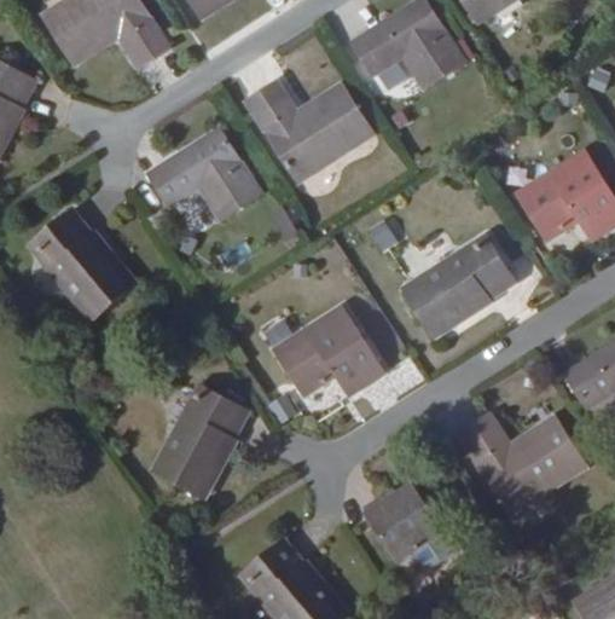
[(140,0),(64,0),(42,15),(70,59),(115,32),(138,68),(170,48),(140,0)]
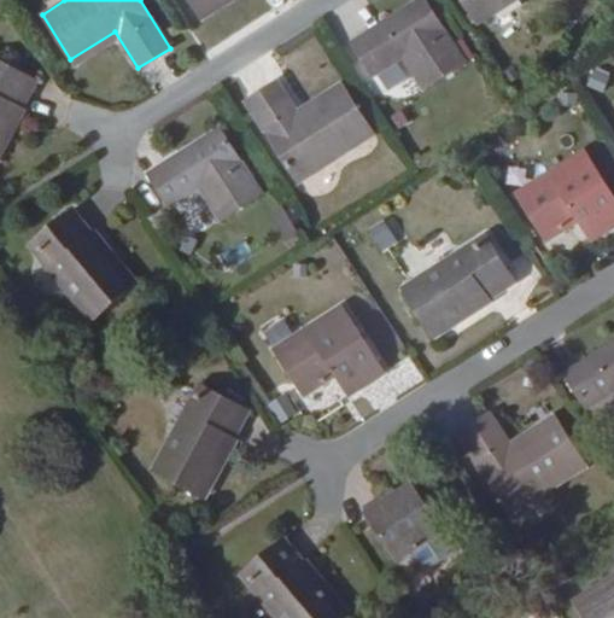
[(188,0),(200,17),(226,0),(188,0)]
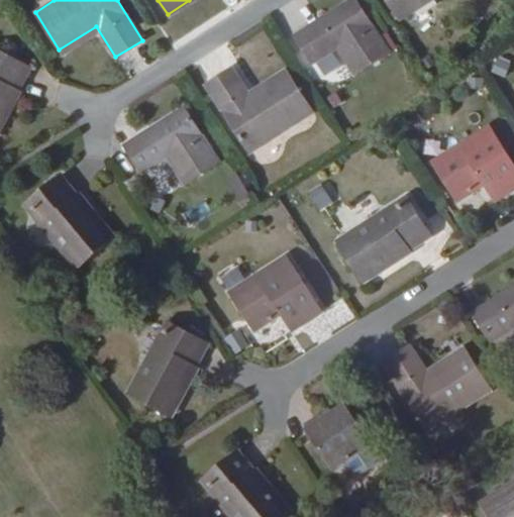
[(355,0),(351,0),(295,35),(313,65),(338,48),(354,74),(389,53),(355,0)]
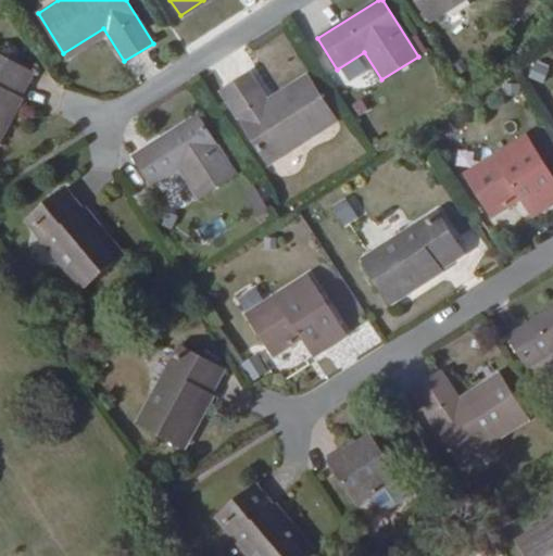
[(418,0),(431,21),(464,0),(418,0)]
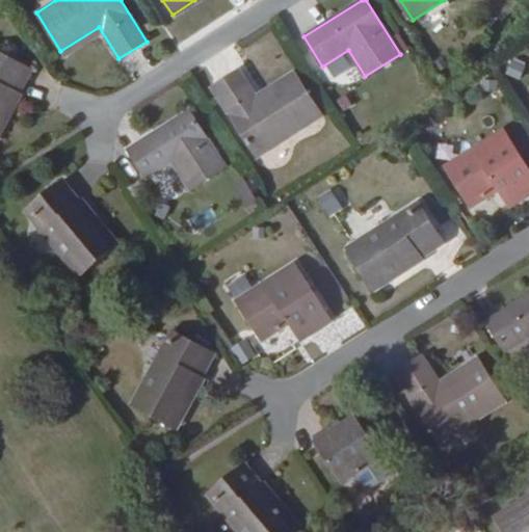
[(0,124),(30,68),(0,52),(0,124)]
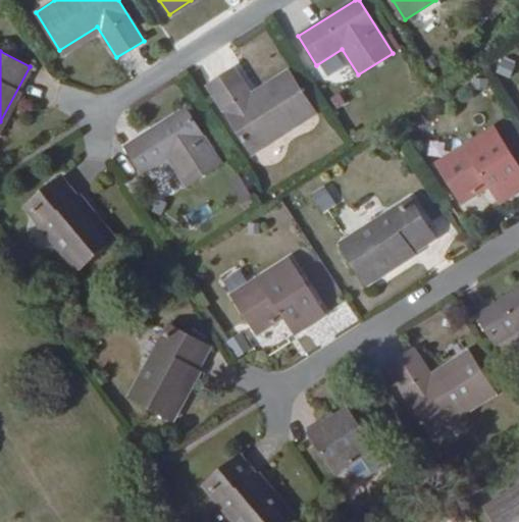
[(232,68),(206,86),(252,155),(316,113),(292,75),(254,100),(232,68)]
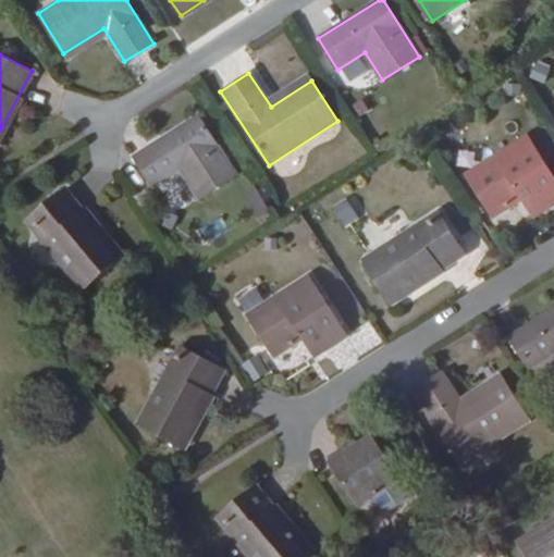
[(196,115),(132,156),(150,186),(177,169),(196,198),(233,175),(196,115)]
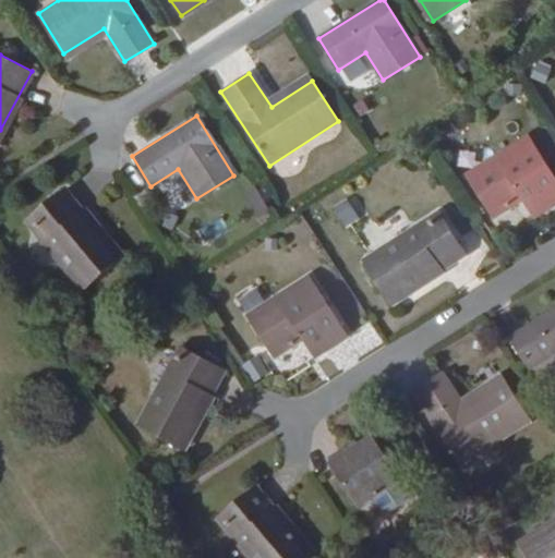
[(554,180),(527,135),(466,174),(493,217),(520,199),(532,219),(554,204),(554,180)]
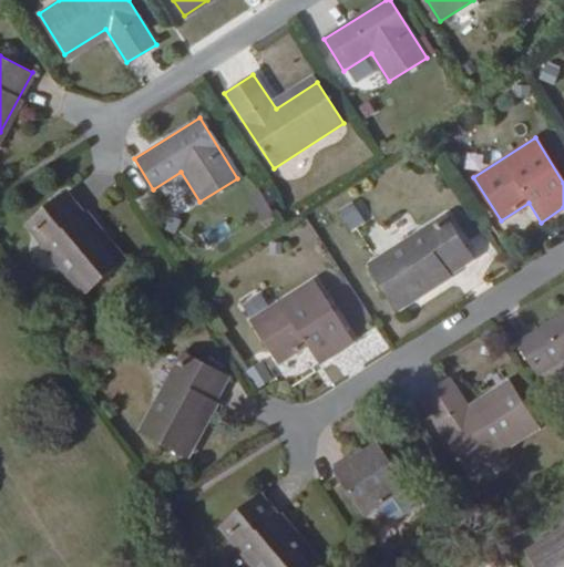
[(67,192),(27,225),(83,296),(124,263),(67,192)]
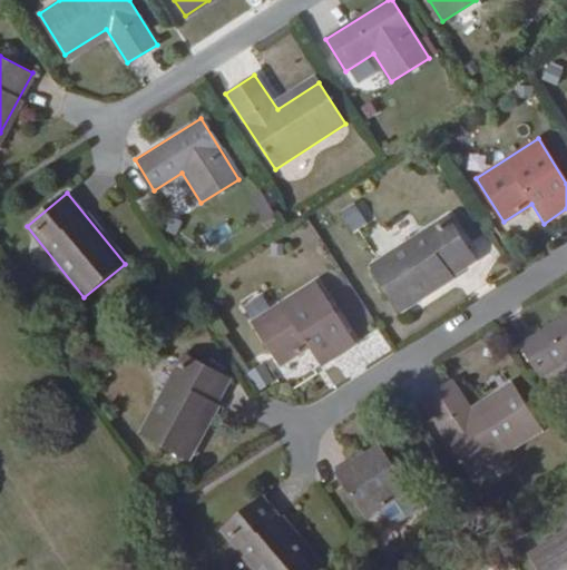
[(446,215),(369,264),(398,308),(475,259),(446,215)]
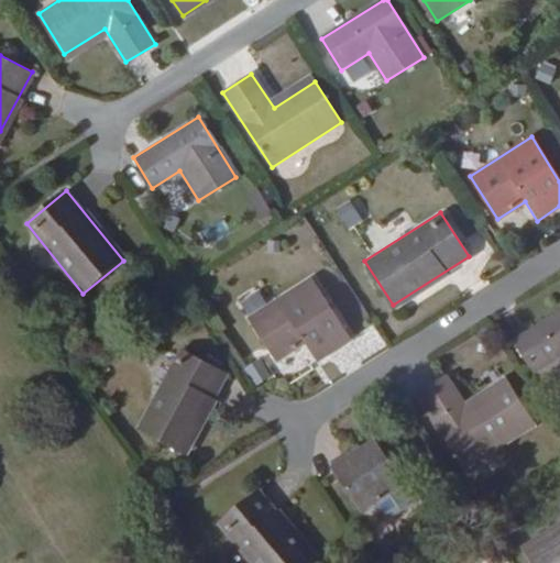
[(310,278),(250,317),(276,362),(305,343),(317,361),(350,339),(310,278)]
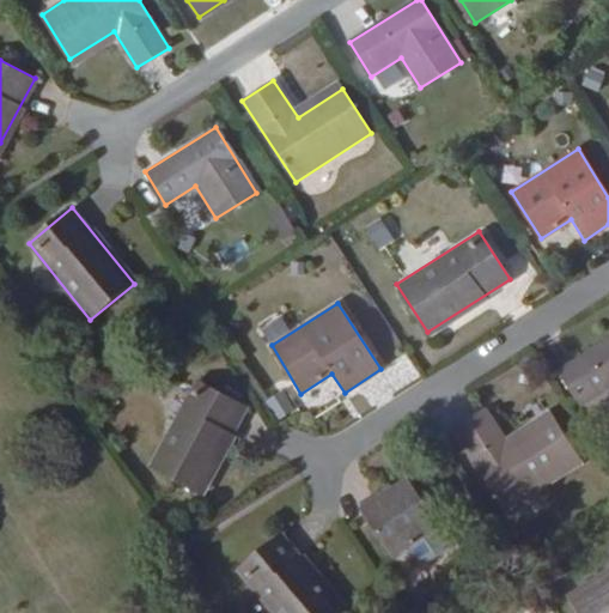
[(608,341),(560,372),(582,405),(608,387),(608,341)]
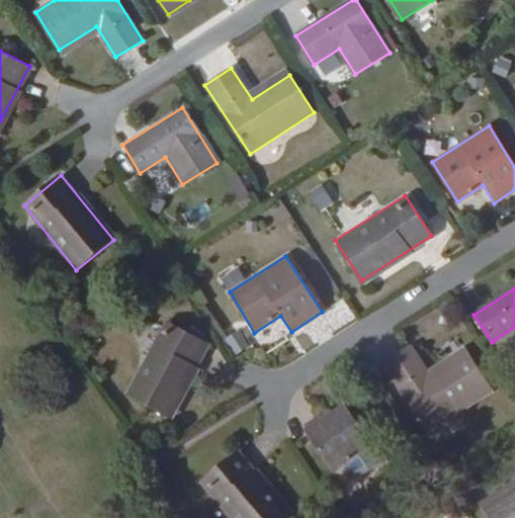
[(168,321),(126,394),(168,418),(209,344),(168,321)]
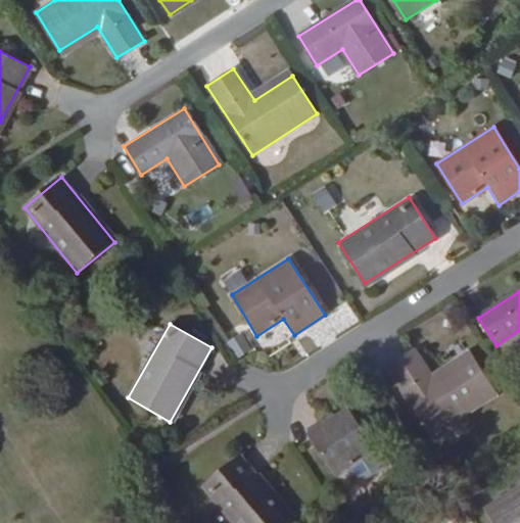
[(224,340),(232,358),(247,351),(239,334),(224,340)]
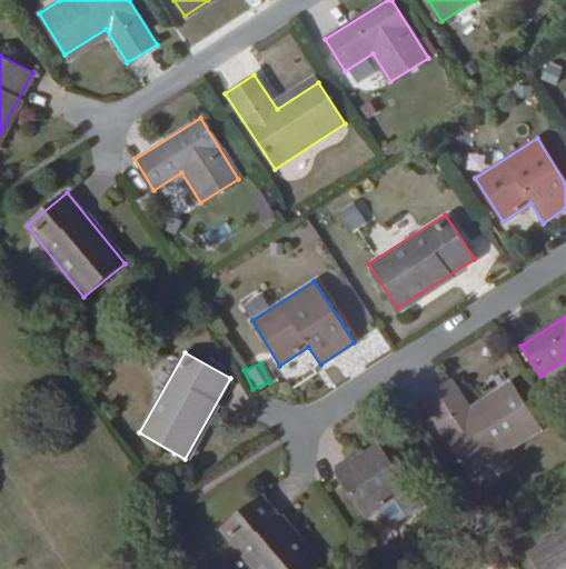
[(453,380),(421,399),(469,475),(540,429),(513,386),(472,410),(453,380)]
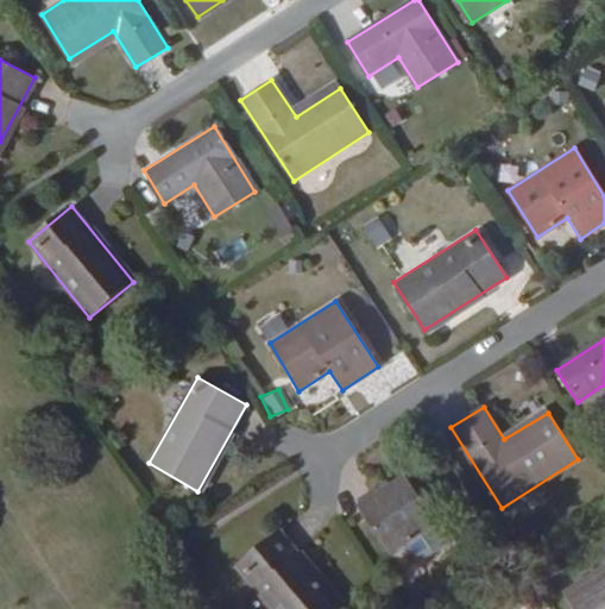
[(434,523),(405,477),(358,506),(388,552),(434,523)]
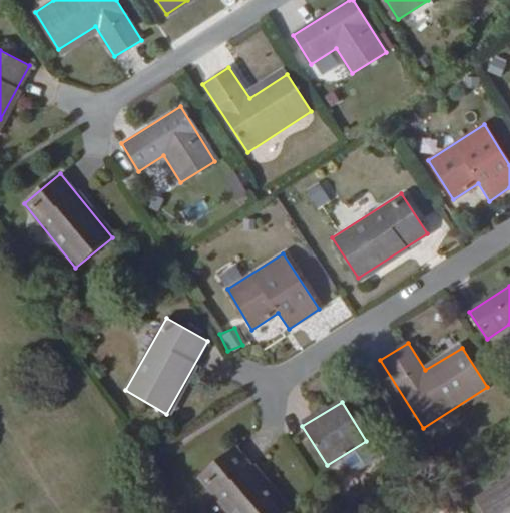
[(234,447),(199,479),(227,512),(285,512),(289,511),(234,447)]
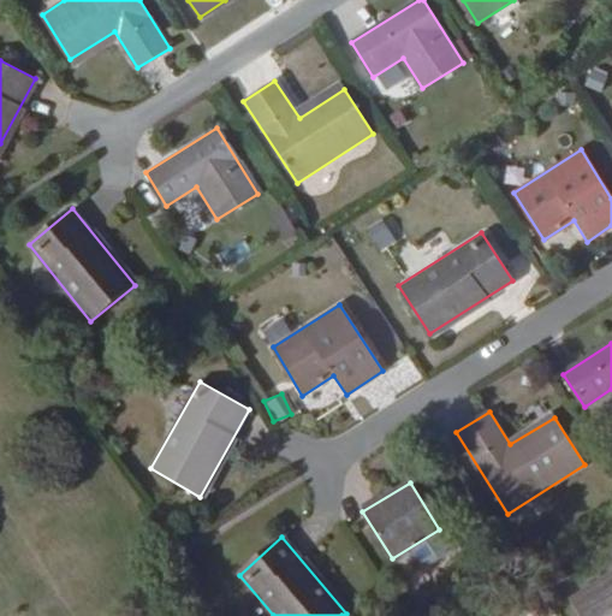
[(611,615),(611,572),(571,599),(582,615),(611,615)]
